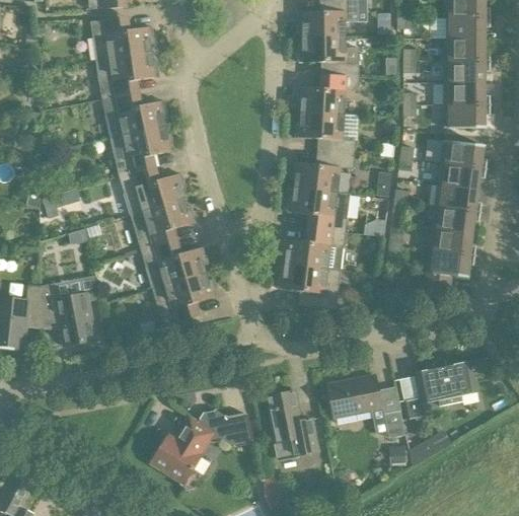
[(88,0),(89,8),(120,6),(119,0),(88,0)]
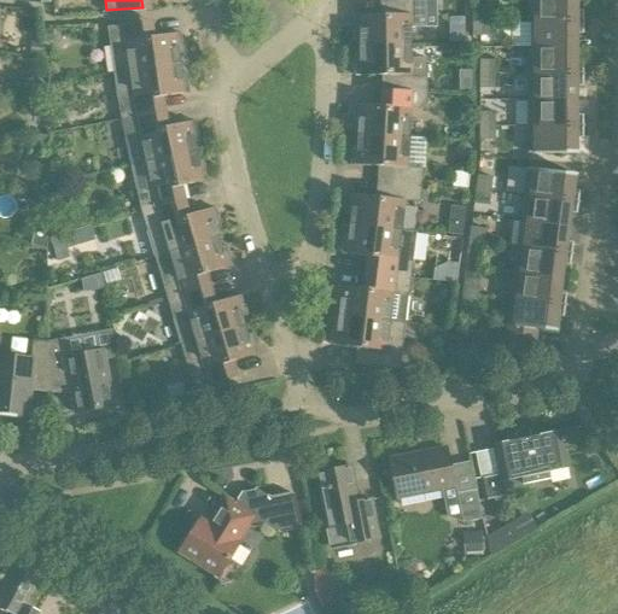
[(426,24),(426,12),(425,0),(388,0),(389,12),(354,12),(354,33),(360,33),(360,42),(410,42),(410,25),(426,24)]
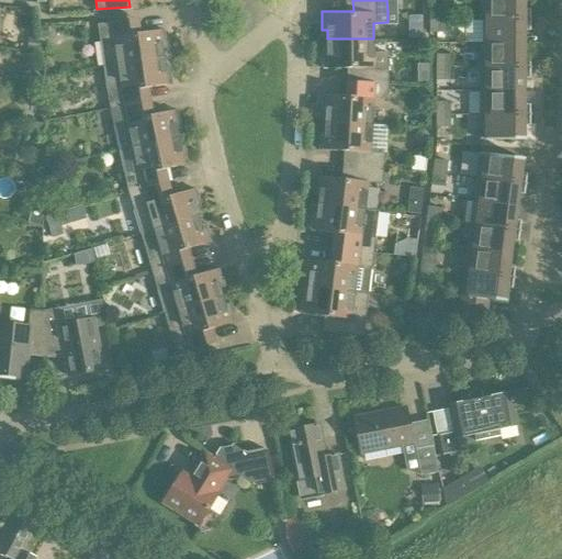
[(480,0),(481,18),(530,18),(530,7),(525,7),(524,0),(480,0)]
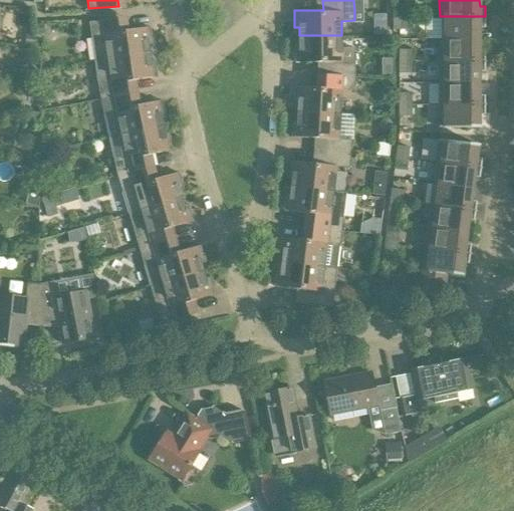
[(394,4),(394,16),(406,16),(406,4),(394,4)]
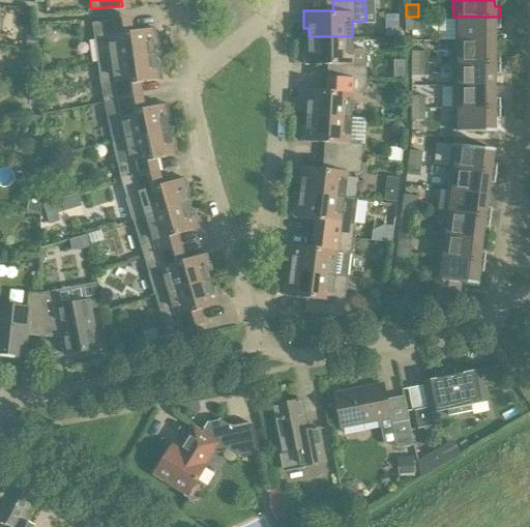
[(98,60),(154,52),(153,44),(157,44),(155,26),(125,30),(123,16),(92,21),(98,60)]
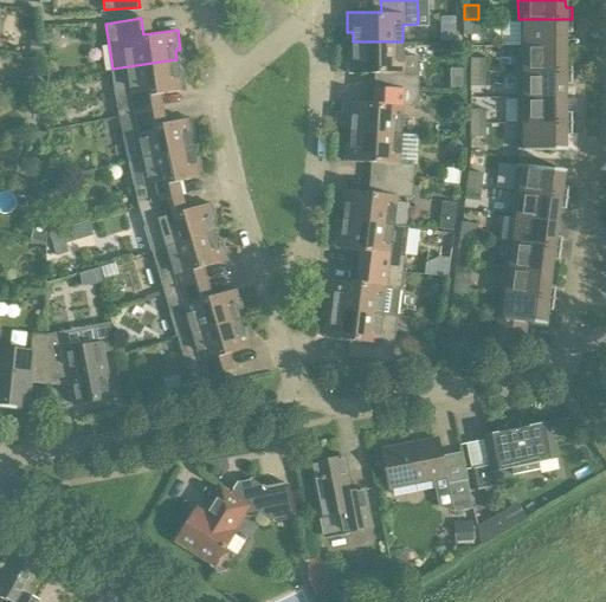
[(478,19),(464,19),(464,32),(478,32),(478,19)]
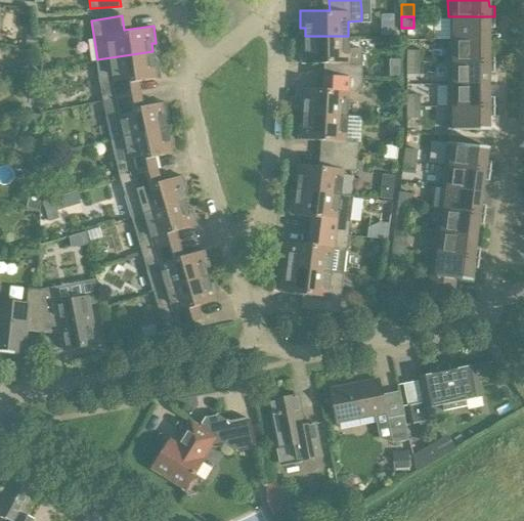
[(494,16),(448,16),(448,38),(489,38),(489,26),(494,26),(494,16)]
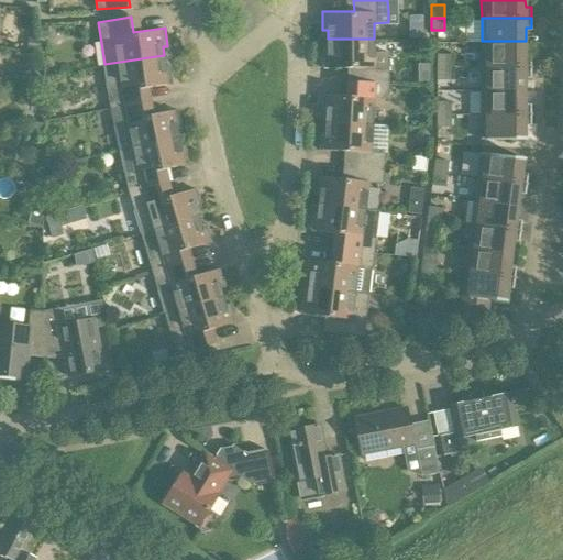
[(47,24),(37,25),(40,37),(50,35),(47,24)]
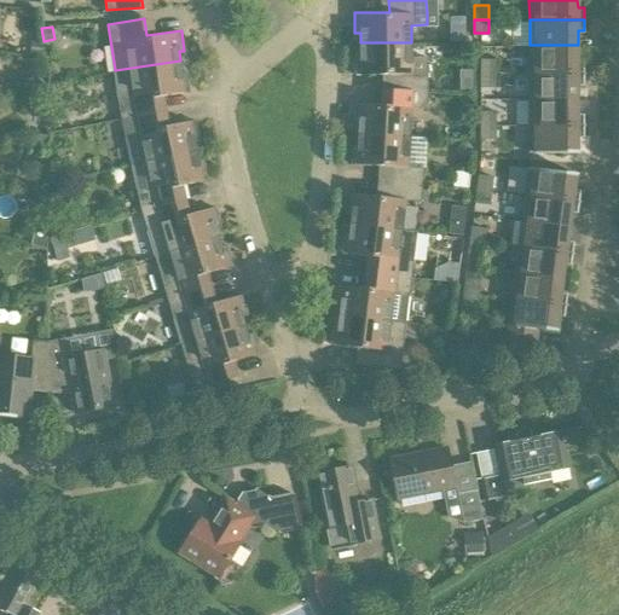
[(30,40),(29,54),(44,56),(41,41),(30,40)]
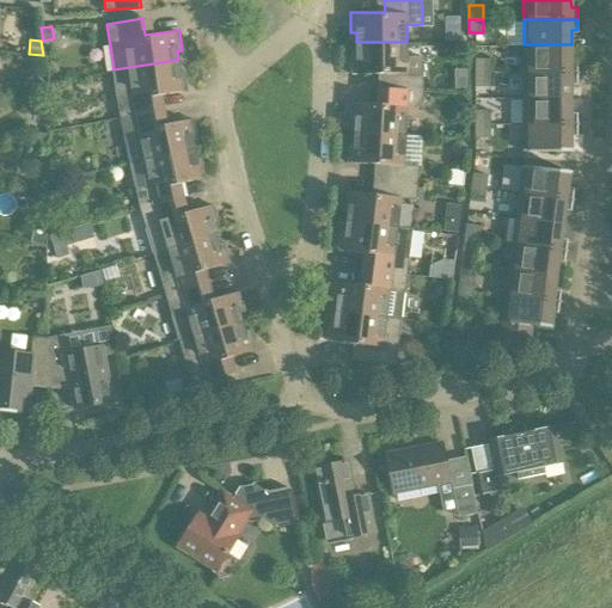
[(407,42),(356,42),(356,51),(350,51),(352,72),(386,72),(386,87),(423,87),(422,54),(407,55),(407,42)]
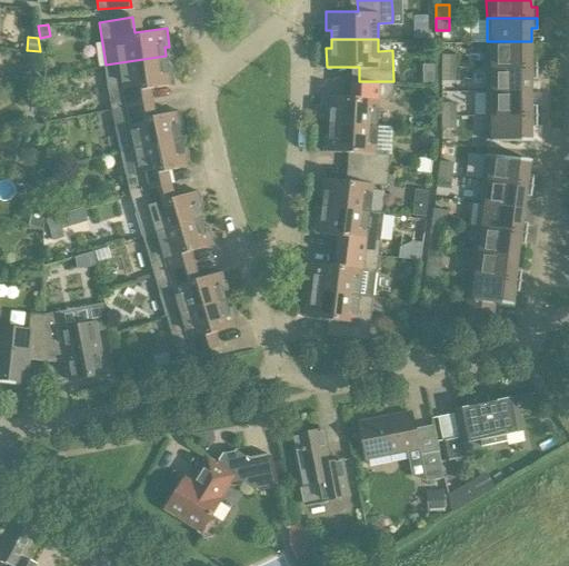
[(531,41),(487,41),(487,66),(537,66),(537,56),(531,56),(531,41)]
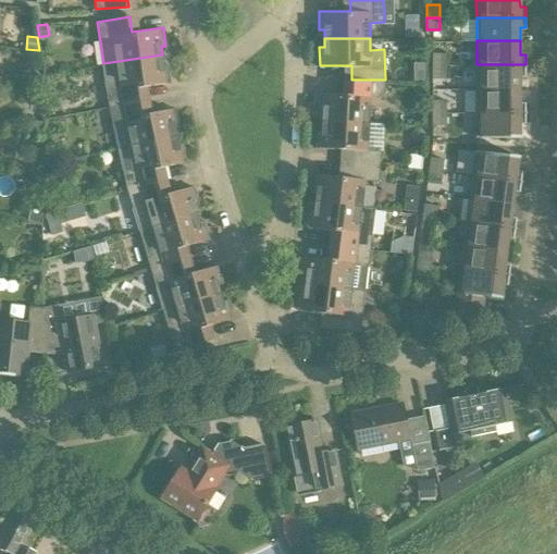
[(433,64),(446,64),(446,51),(433,51),(433,64)]
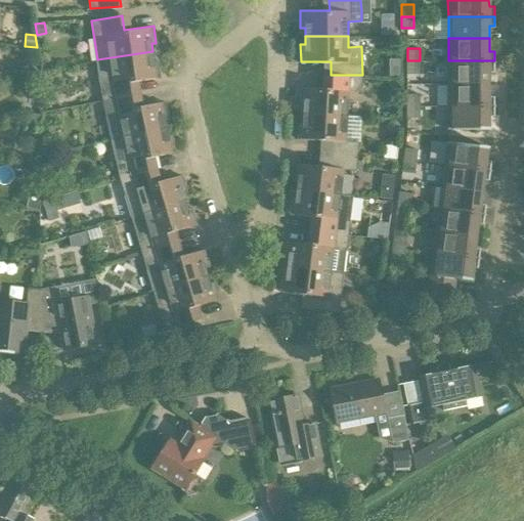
[(153,51),(97,59),(102,99),(133,93),(131,80),(161,76),(159,58),(154,59),(153,51)]
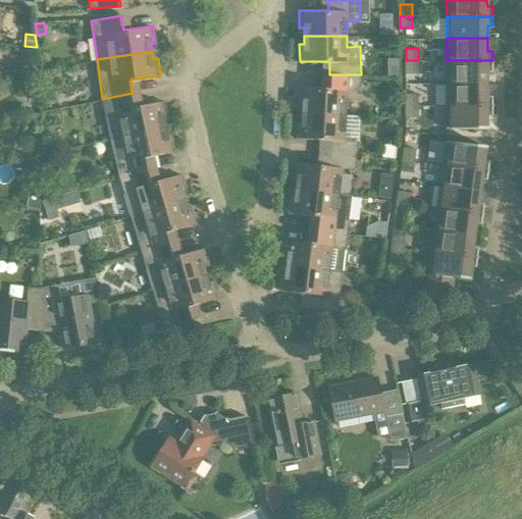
[(418,60),(406,60),(406,71),(418,71),(418,60)]
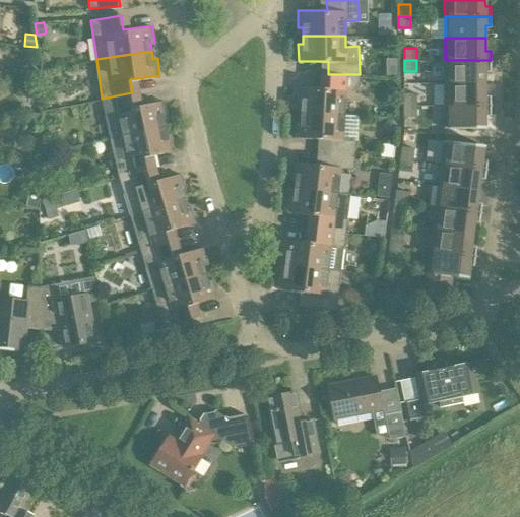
[(491,60),(445,60),(445,82),(484,82),(484,70),(491,70),(491,60)]
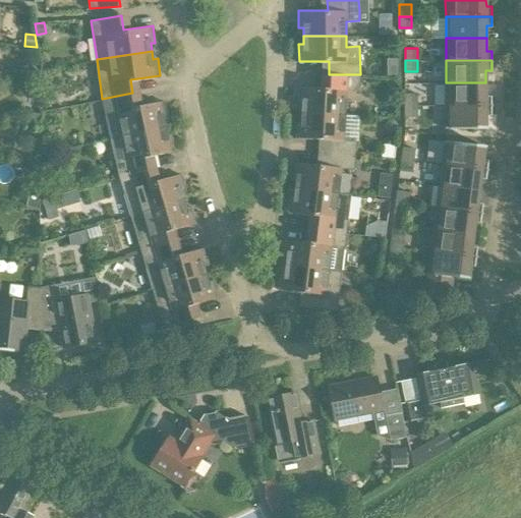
[(360,74),(329,74),(329,88),(298,85),(297,103),(302,103),(301,111),(345,114),(346,89),(359,90),(360,74)]
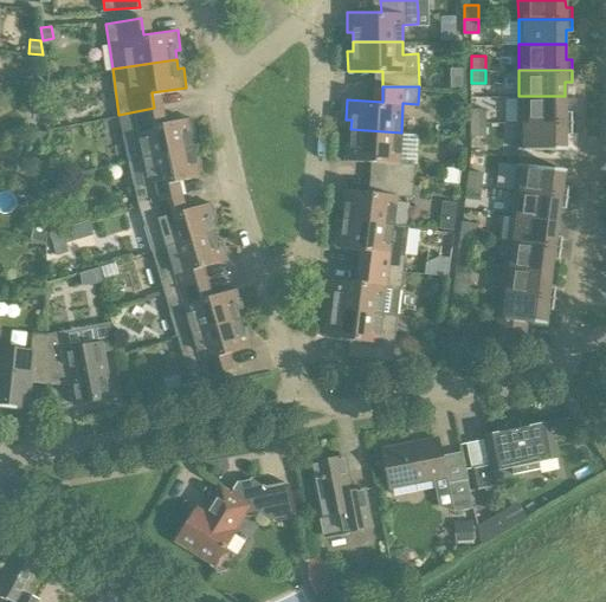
[(565,96),(519,96),(517,121),(572,121),(572,110),(565,110),(565,96)]
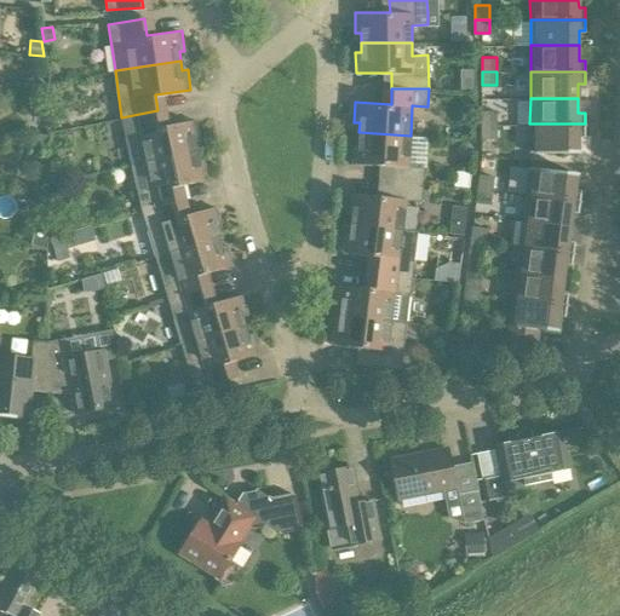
[(481,109),(481,124),(497,124),(497,109),(481,109)]
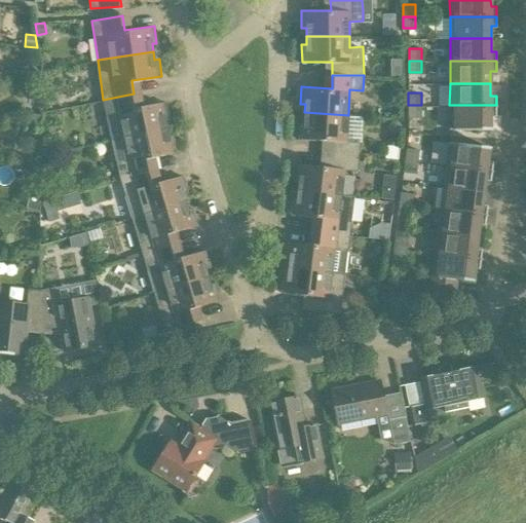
[(137,107),(134,94),(103,100),(112,139),(166,126),(165,118),(170,117),(165,101),(137,107)]
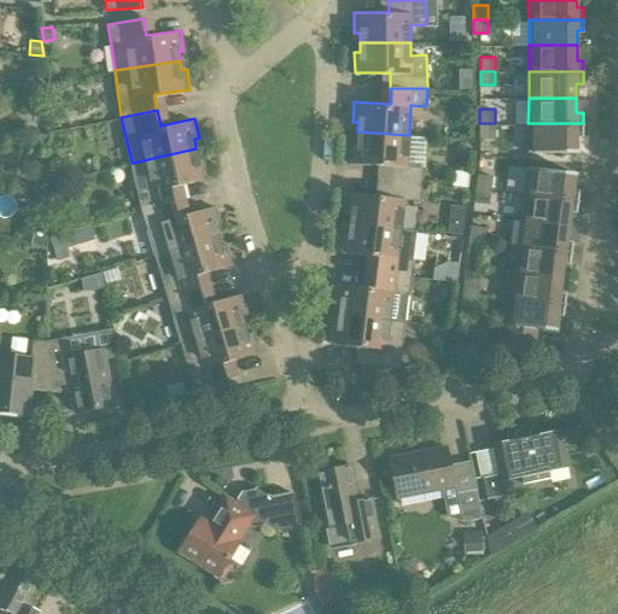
[(495,123),(479,123),(479,136),(494,136),(495,123)]
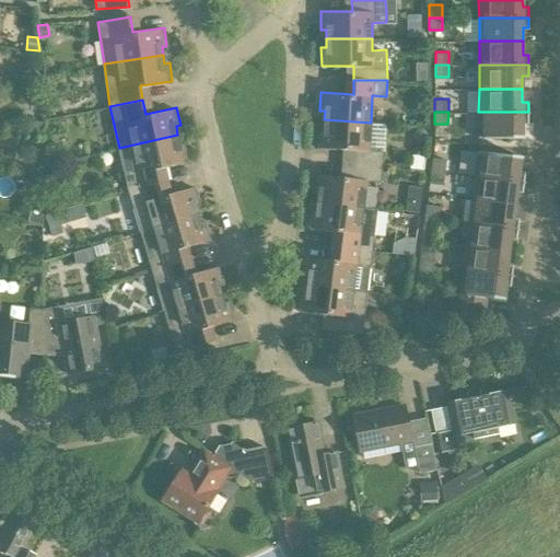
[(528,112),(478,112),(478,137),(522,137),(522,123),(528,123),(528,112)]
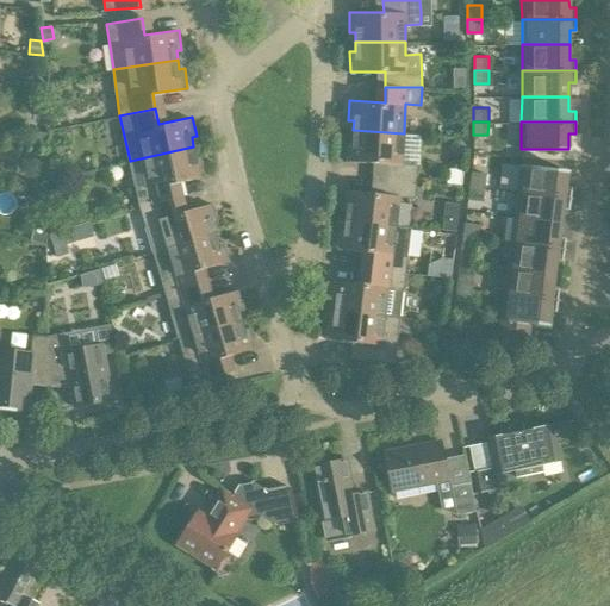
[(404,133),(353,130),(353,139),(347,139),(347,160),(381,162),(380,177),(416,180),(417,163),(402,162),(404,133)]
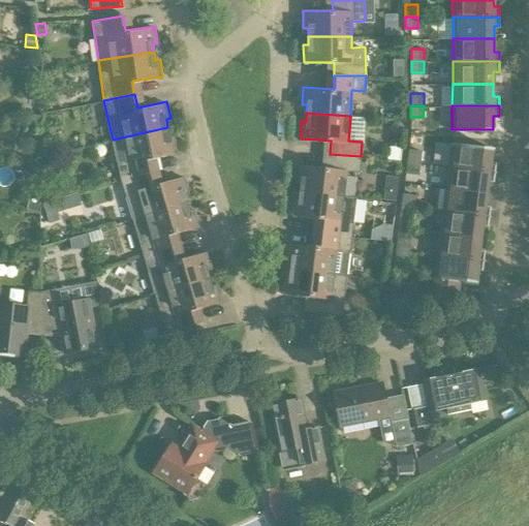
[(28,114),(27,125),(38,127),(40,116),(28,114)]
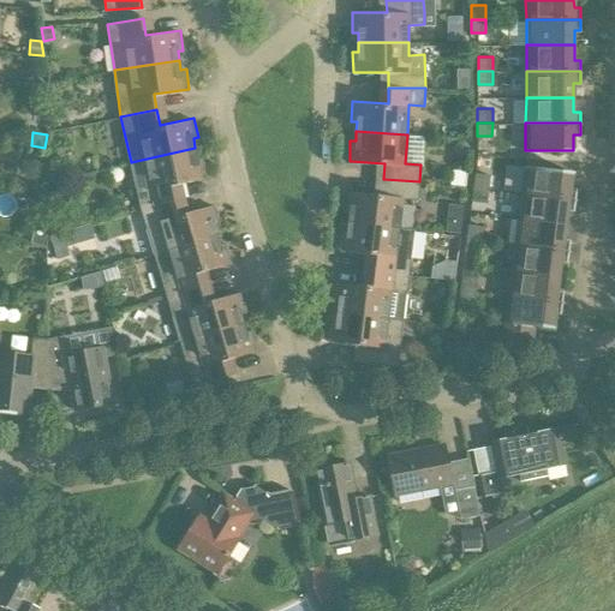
[(457,149),(459,153),(464,153),(467,149),(467,142),(464,139),(459,139),(455,143),(457,149)]
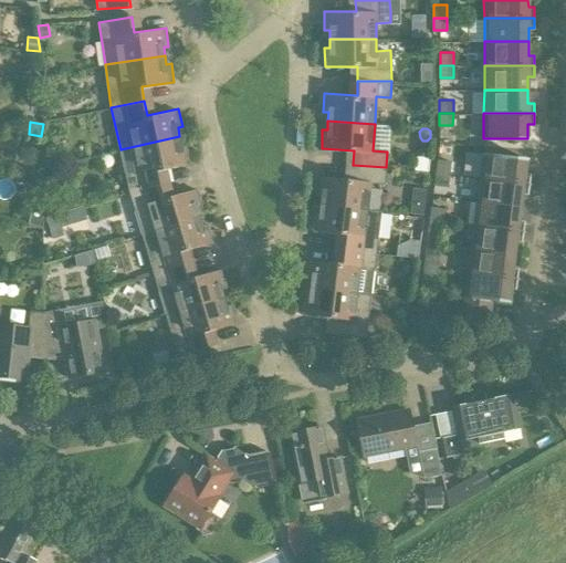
[(179,136),(121,149),(129,191),(161,183),(159,169),(190,163),(186,144),(181,145),(179,136)]
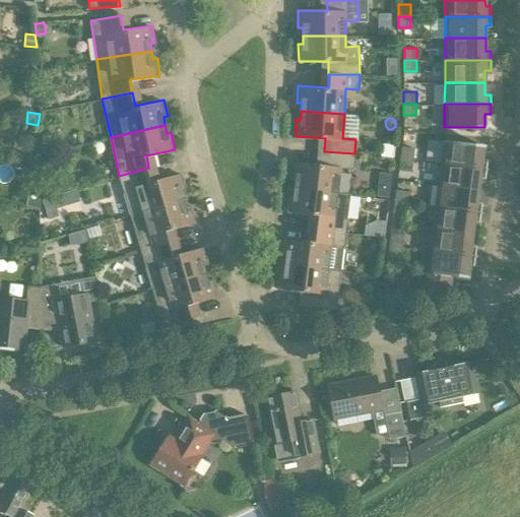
[(441,162),(486,168),(488,158),(482,157),(483,144),(444,139),(441,162)]
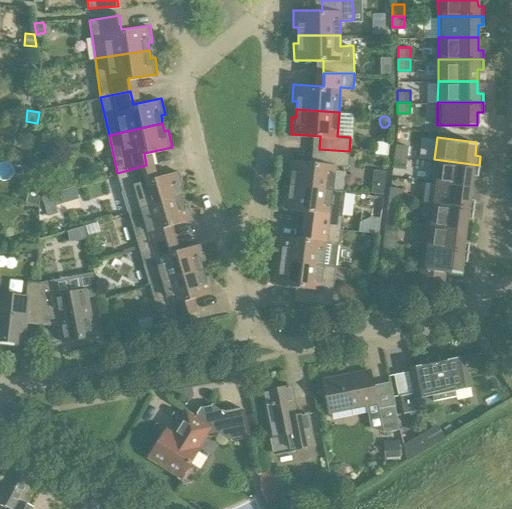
[(396,143),(394,154),(406,156),(408,144),(396,143)]
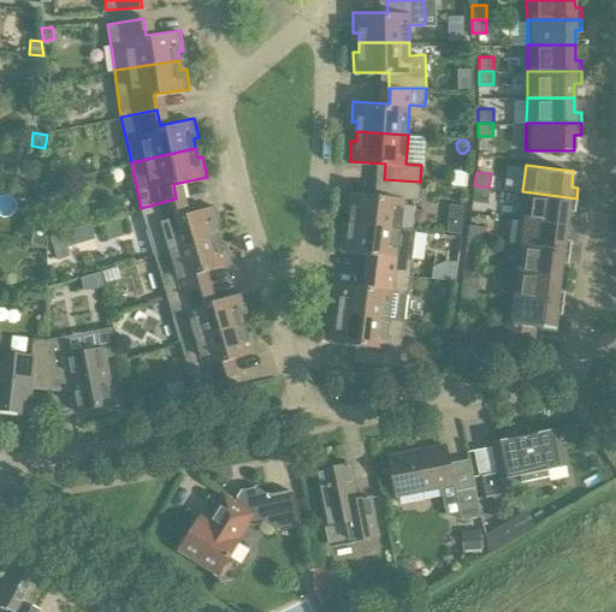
[(420,182),(384,179),(383,194),(348,190),(344,211),(350,211),(349,220),(400,226),(403,197),(419,200),(420,182)]
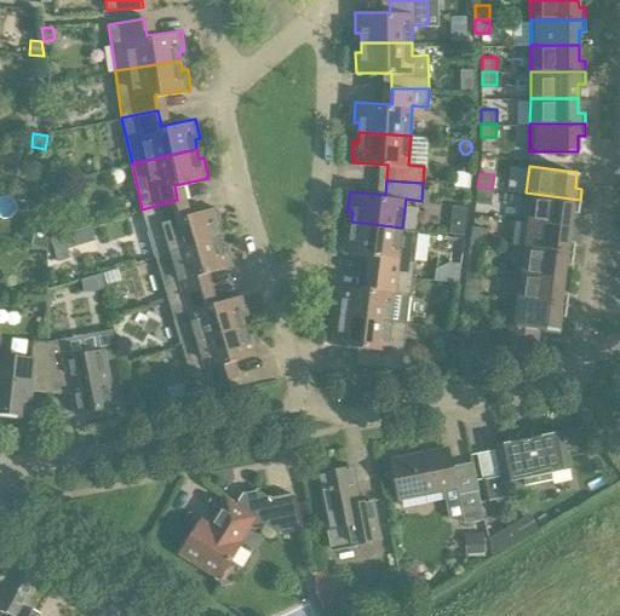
[(492,189),(477,186),(476,201),(491,202),(492,189)]
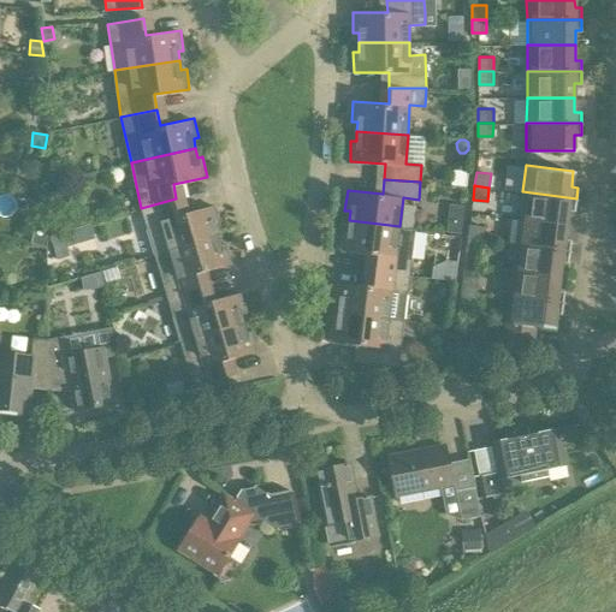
[(522,191),(519,218),(567,224),(568,209),(575,211),(576,198),(522,191)]
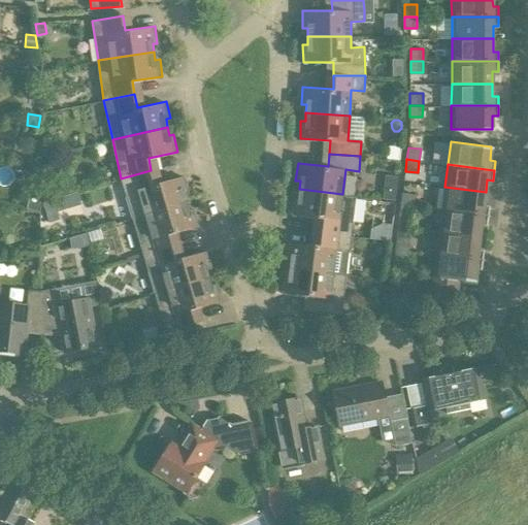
[(151,170),(121,178),(132,217),(187,201),(185,193),(189,192),(184,174),(155,184),(151,170)]
